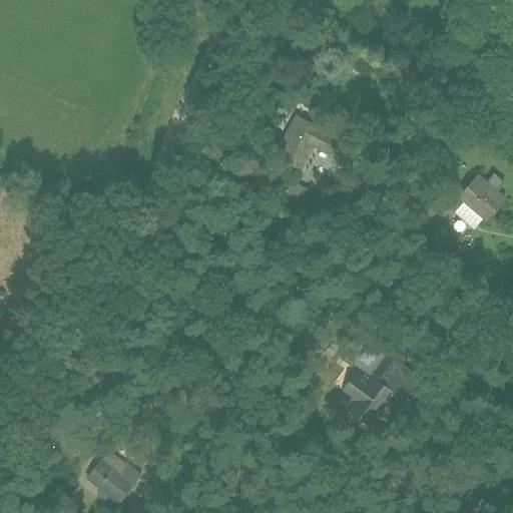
[(350,164),(356,153),(303,124),(283,159),(301,168),(314,144),(350,164)]
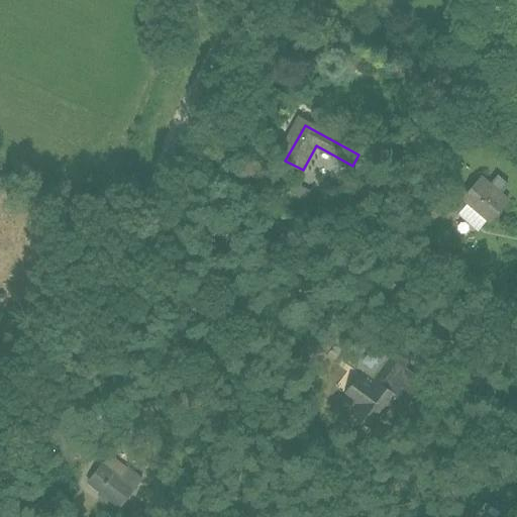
[(481,177),(462,198),(491,221),(503,206),(491,196),(497,189),(481,177)]
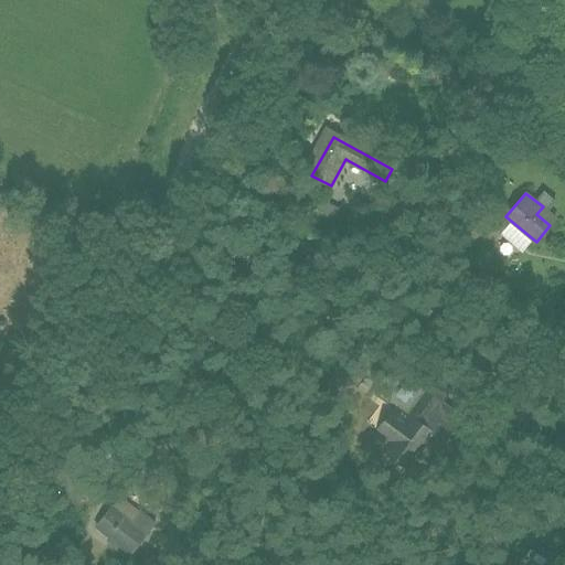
[(342,213),(320,201),(312,215),(334,227),(342,213)]
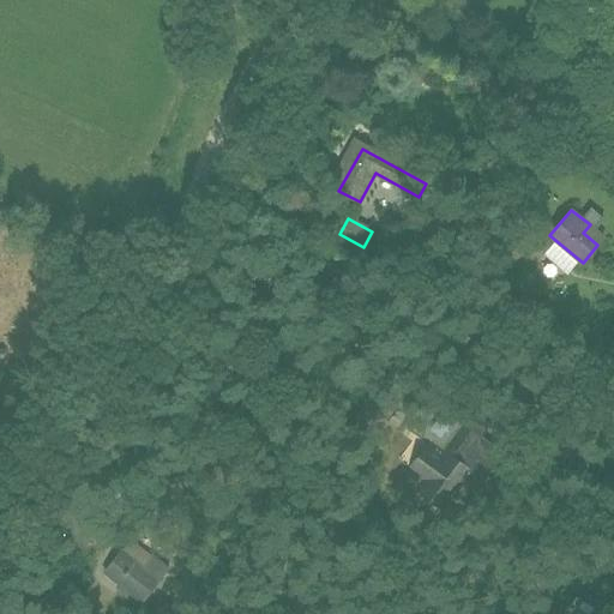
[(515,263),(537,236),(519,220),(495,247),(515,263)]
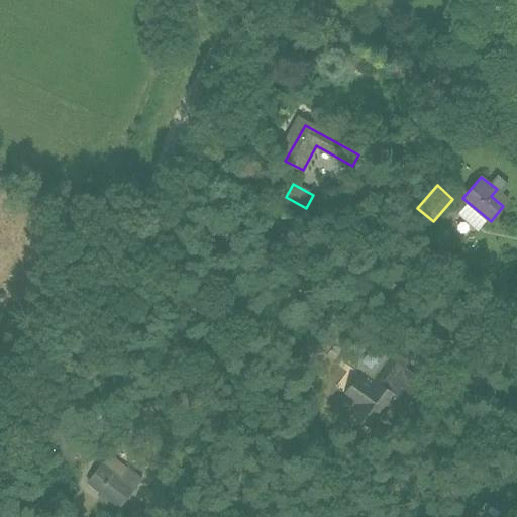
[(408,404),(416,395),(396,380),(414,357),(394,342),(386,352),(394,358),(376,382),(363,372),(345,394),(358,404),(351,413),(373,429),(398,396),(408,404)]
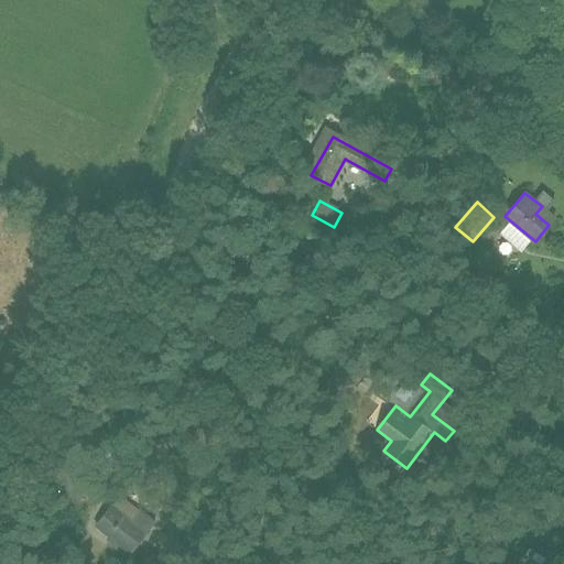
[(94,524),(132,554),(158,521),(140,507),(130,519),(110,503),(94,524)]
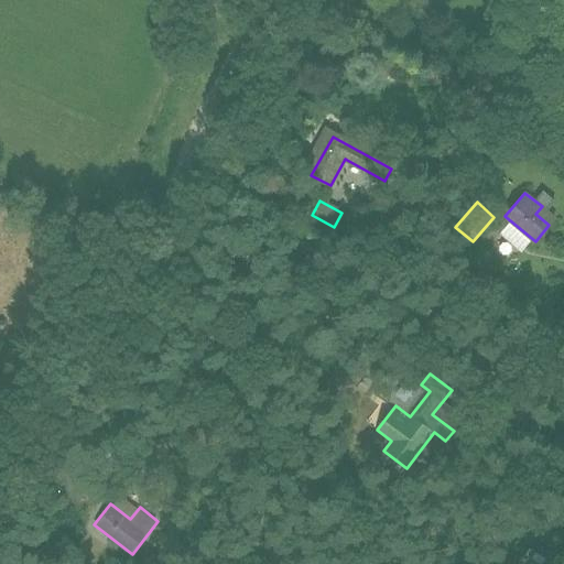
[(161,563),(164,562),(149,550),(137,563),(161,563)]
